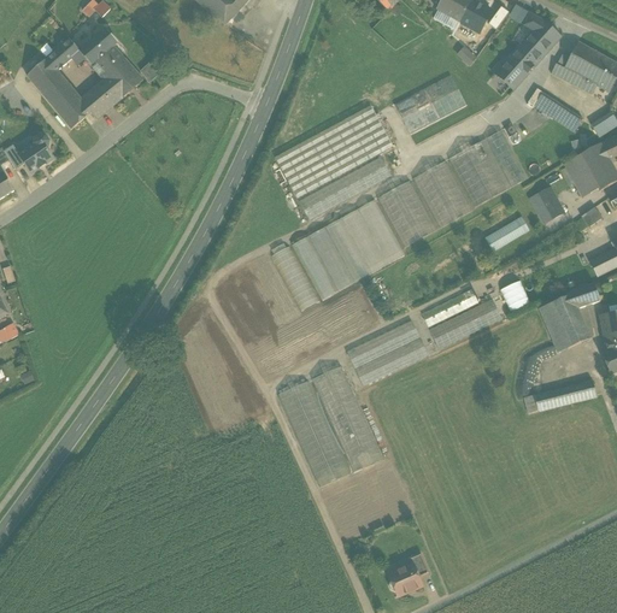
[(90,16),(95,9),(99,3),(95,0),(90,0),(83,10),(90,16)]
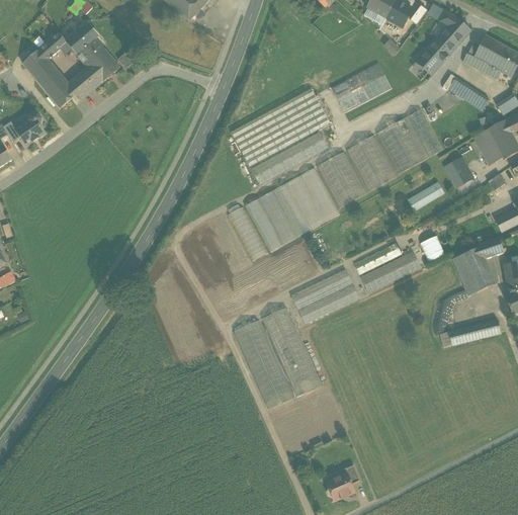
[(93,5),(87,0),(85,0),(83,2),(80,7),(88,13),(93,5)]
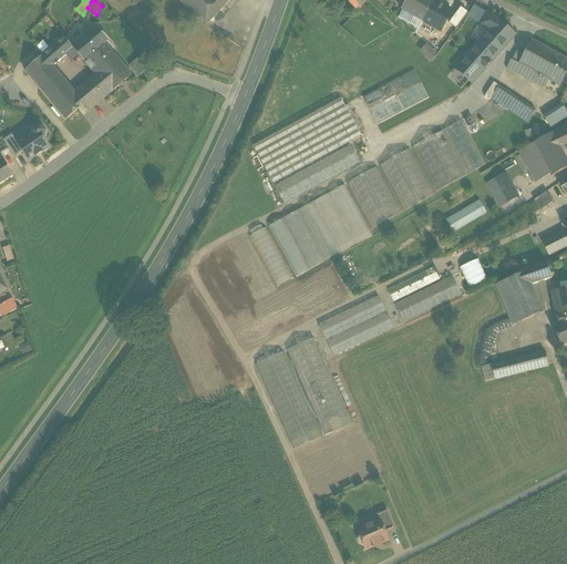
[(181,0),(205,21),(224,2),(222,0),(181,0)]
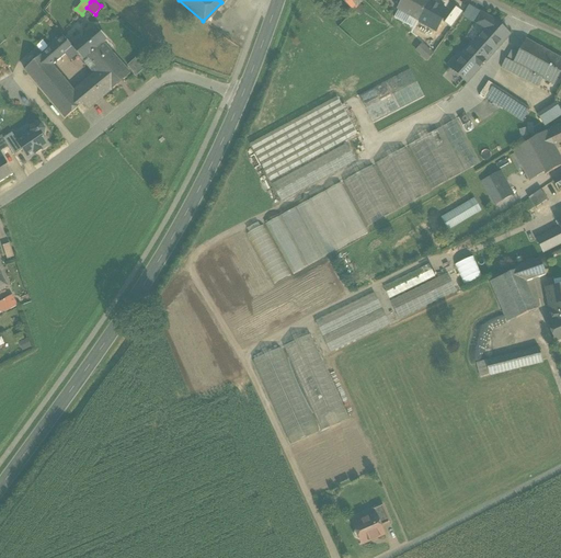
[(343,0),(353,9),(361,0),(343,0)]
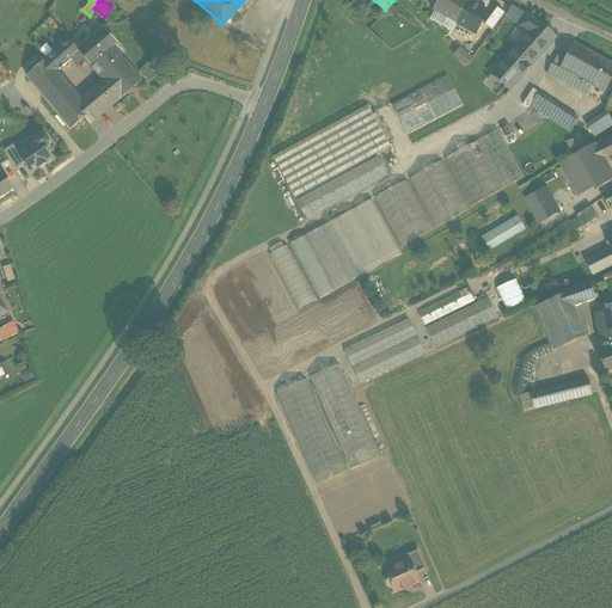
[(488,8),(471,0),(433,0),(432,1),(435,5),(434,6),(447,14),(454,18),(476,30),(488,8)]
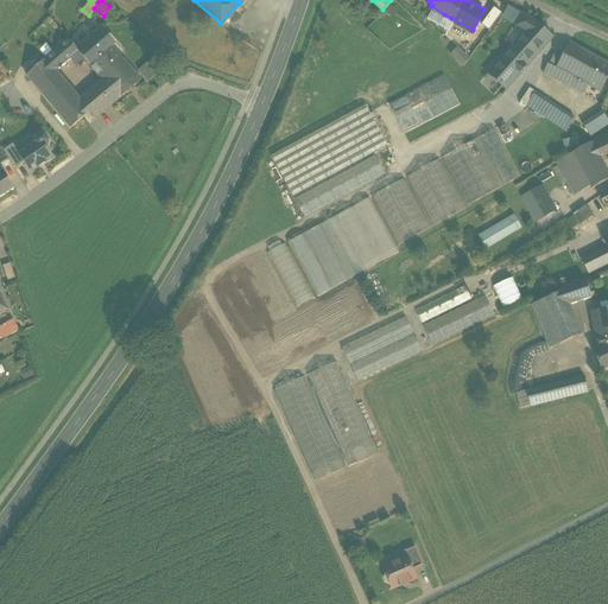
[(552,33),(536,19),(524,12),(518,21),(527,27),(525,31),(540,45),(552,33)]
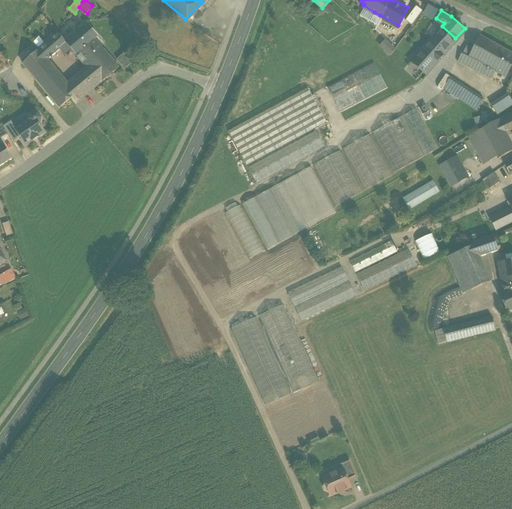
[(374,12),(371,17),(377,20),(380,15),(374,12)]
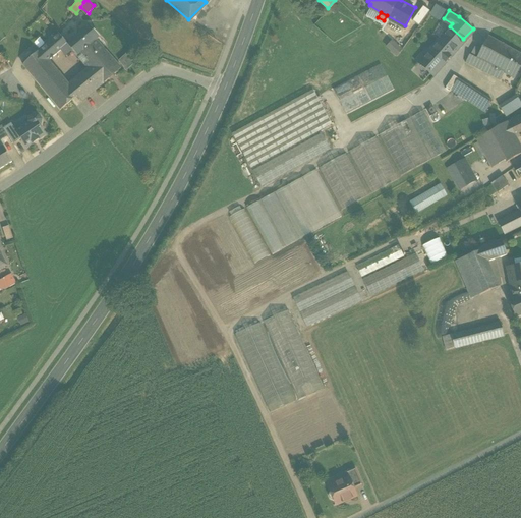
[(89,21),(66,41),(67,42),(76,53),(96,38),(100,35),(89,21)]
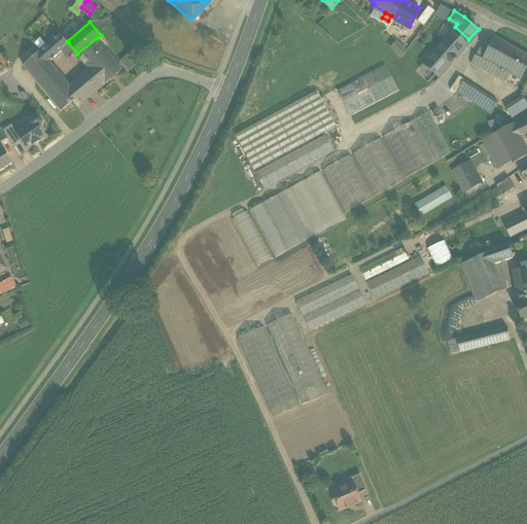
[(455,27),(434,49),(449,62),(468,39),(455,27)]
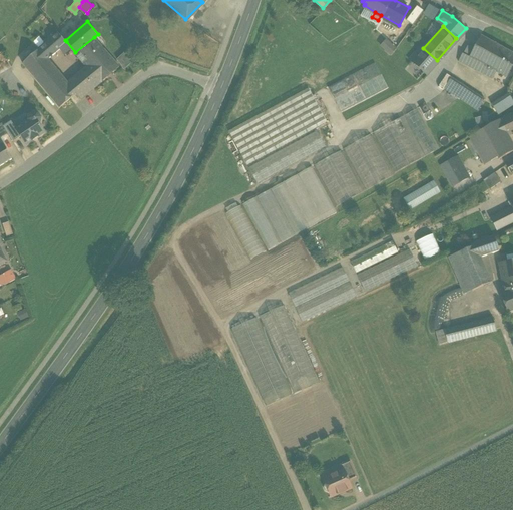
[(52,36),(56,33),(51,27),(42,34),(47,40),(52,36)]
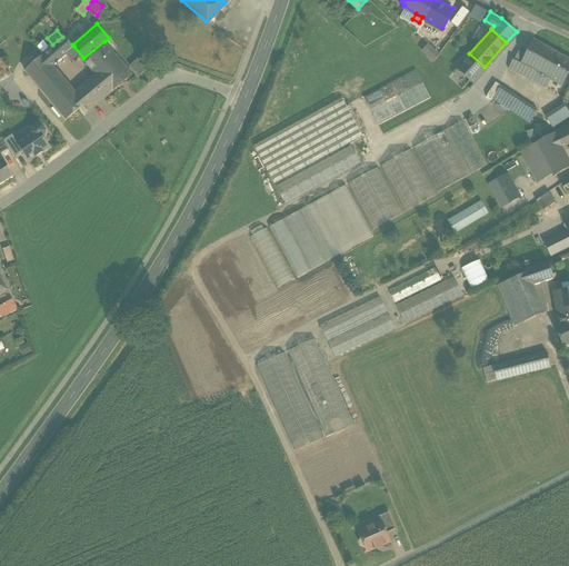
[(62,37),(58,40),(67,51),(73,46),(72,45),(65,35),(62,37)]
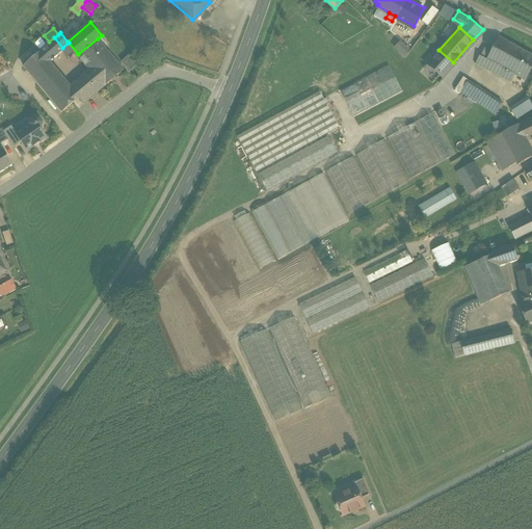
[(487,57),(487,58),(500,65),(512,43),(499,35),(493,48),(487,57)]
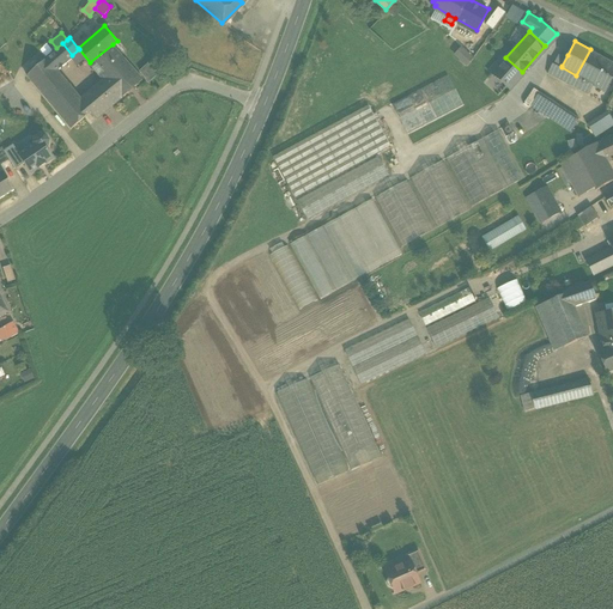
[(56,48),(26,74),(41,91),(61,74),(56,68),(72,55),(62,43),(56,48)]
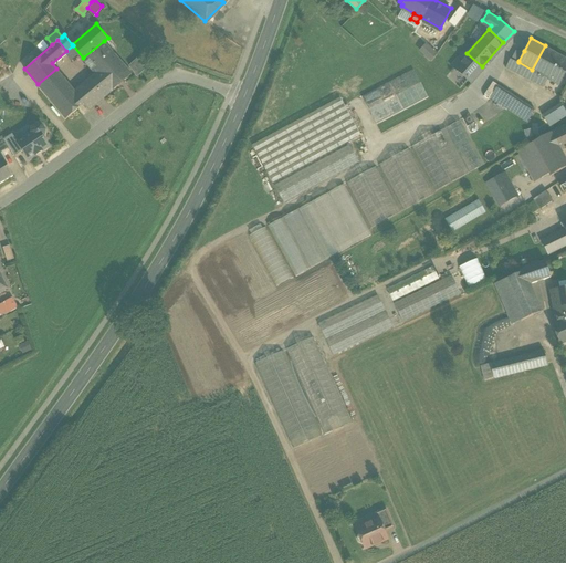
[(130,72),(104,41),(83,58),(97,75),(91,81),(103,95),(130,72)]
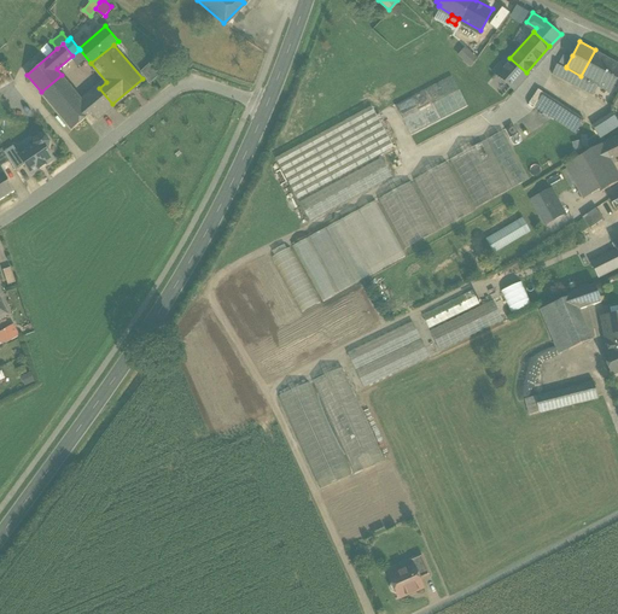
[(465,47),(460,52),(471,62),(474,57),(465,47)]
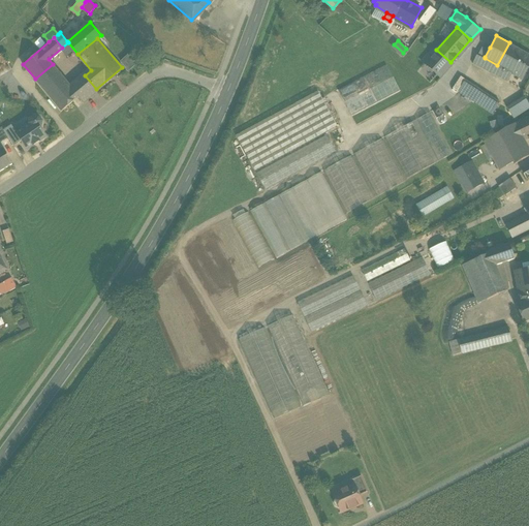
[(509,42),(497,65),(508,71),(512,64),(516,66),(521,58),(516,55),(520,48),(509,42)]
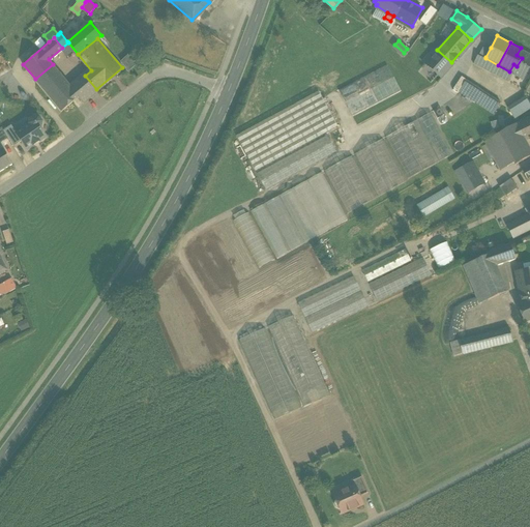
[(483,45),(479,53),(486,57),(491,48),(483,45)]
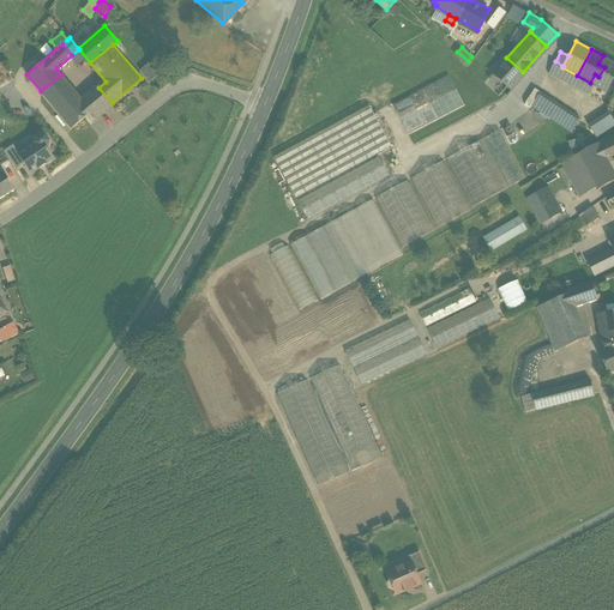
[(503,54),(491,67),(511,85),(523,72),(506,58),(503,54)]
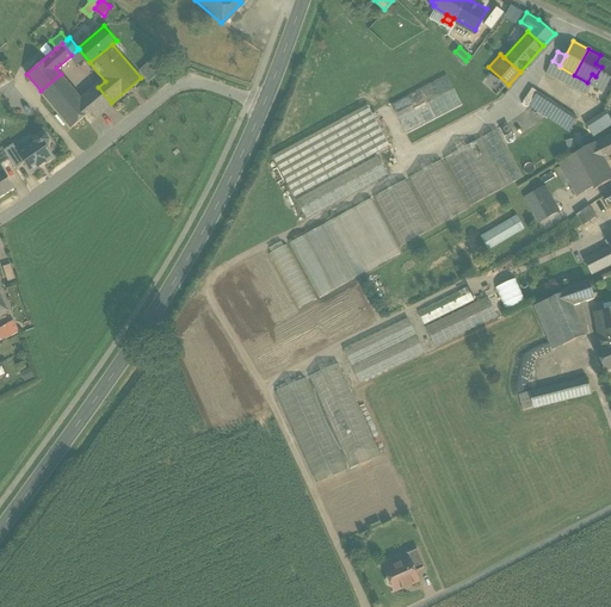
[(153,55),(140,68),(149,78),(162,66),(153,55)]
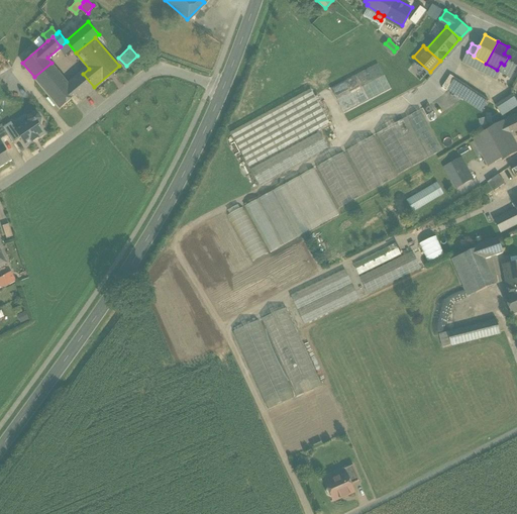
[(509,57),(504,65),(501,63),(497,70),(500,71),(510,77),(516,62),(516,52),(508,46),(504,54),(509,57)]
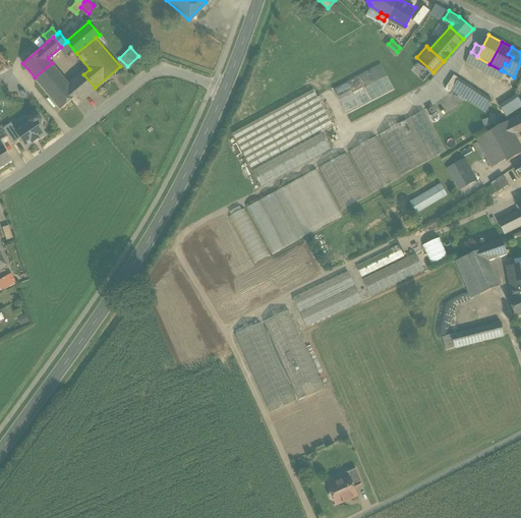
[(2,50),(0,50),(0,70),(10,65),(2,50)]
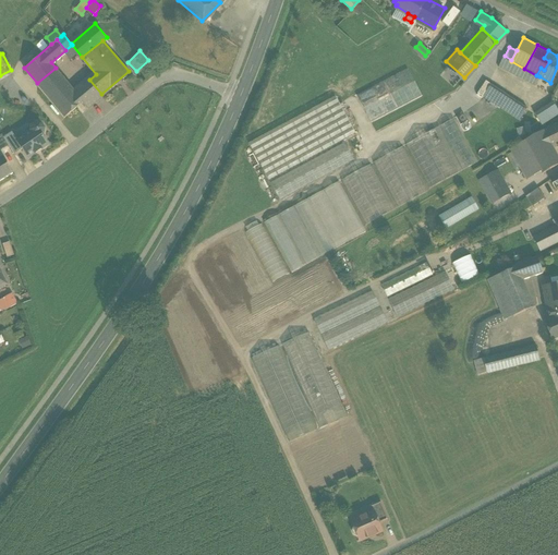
[(505,56),(502,55),(497,63),(535,84),(540,76),(524,69),(511,61),(511,60),(505,56)]
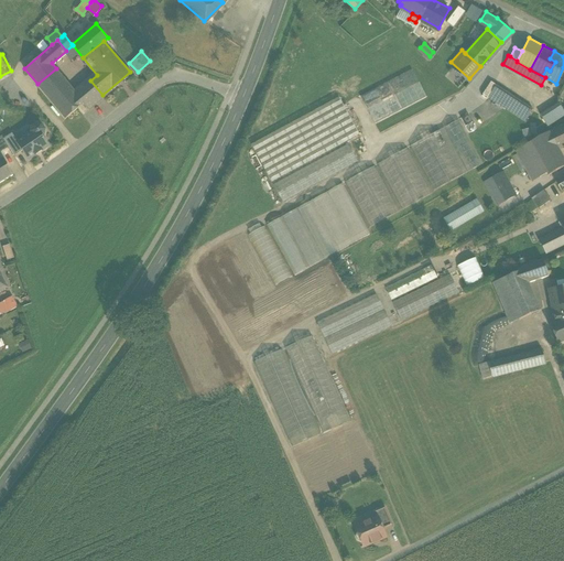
[(423,61),(360,93),(376,119),(437,88),(423,61)]
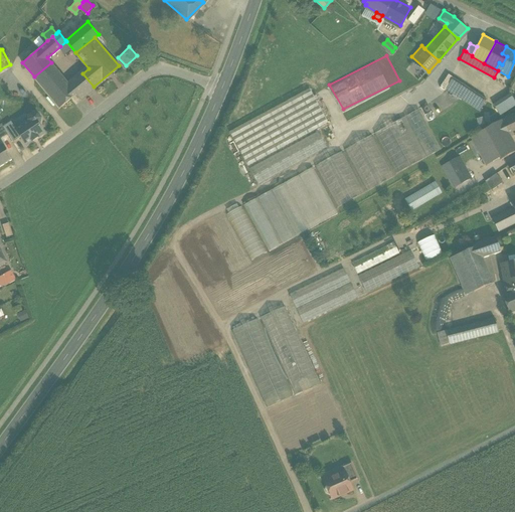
[(67,81),(51,62),(34,76),(59,106),(74,93),(75,92),(67,81)]
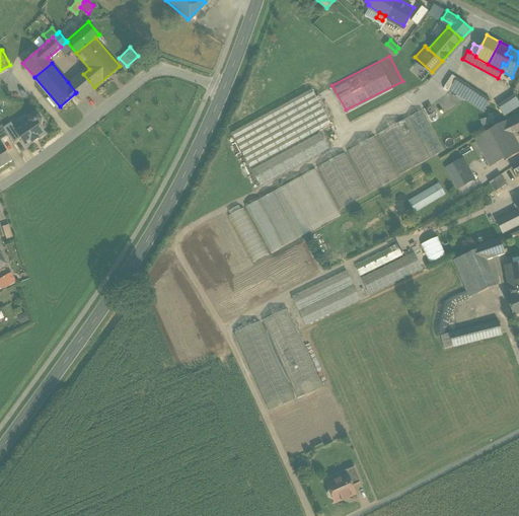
[(291,79),(285,71),(279,75),(284,83),(291,79)]
